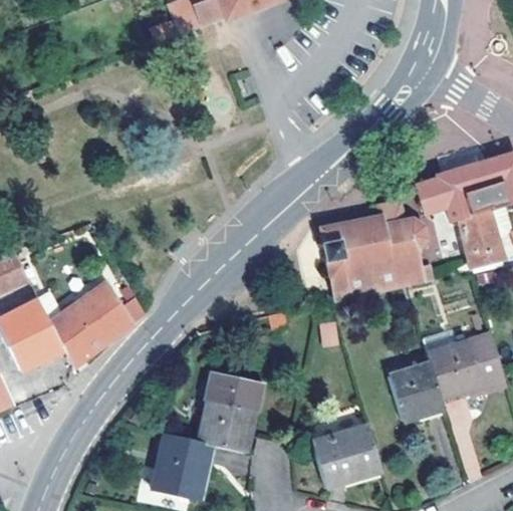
[(172,18),(148,27),(154,42),(226,14),(261,0),(171,0),(166,2),(172,18)]
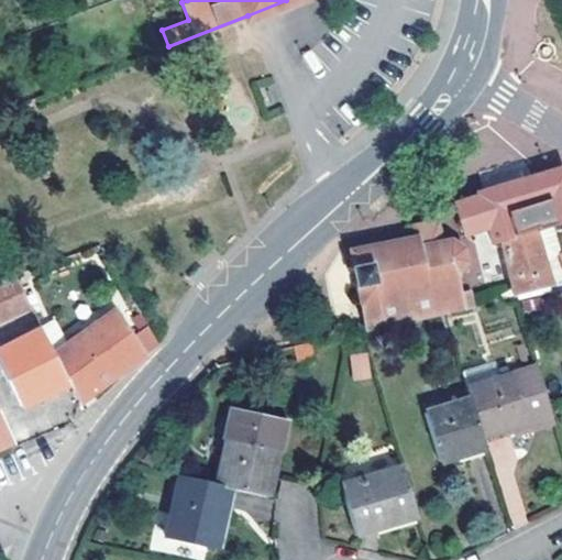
[(499,239),(515,234),(508,210),(526,205),(546,199),(555,222),(561,220),(561,166),(561,163),(474,189),(475,191),(453,198),(462,230),(486,226),(493,241),(499,239)]
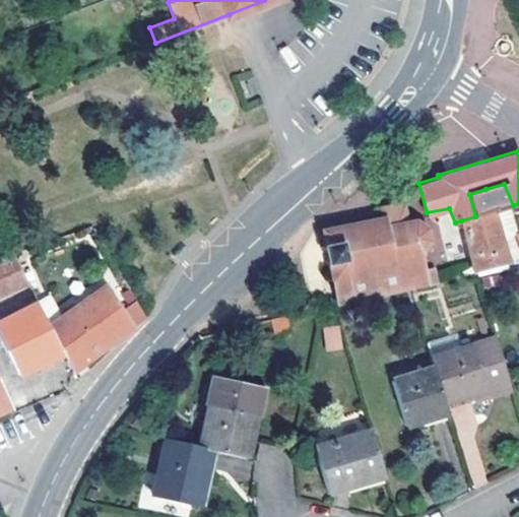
[(469,194),(475,216),(493,211),(485,189),(469,194)]
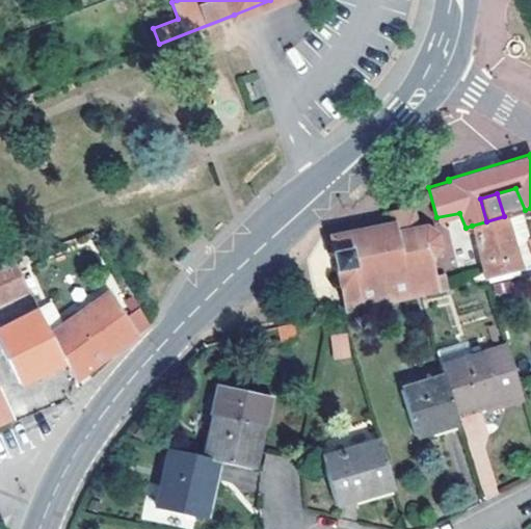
[(330,234),(340,284),(405,271),(403,263),(429,258),(439,245),(434,231),(424,225),(417,226),(412,206),(407,207),(390,211),(392,221),(330,234)]
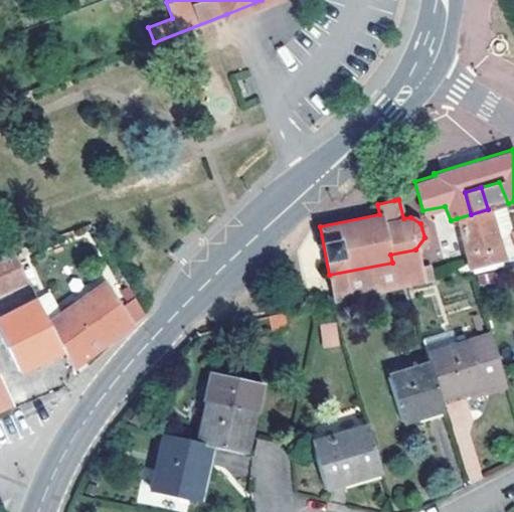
[(493,226),(488,209),(471,214),(457,218),(470,267),(502,259),(495,234),(502,233),(500,225),(493,226)]
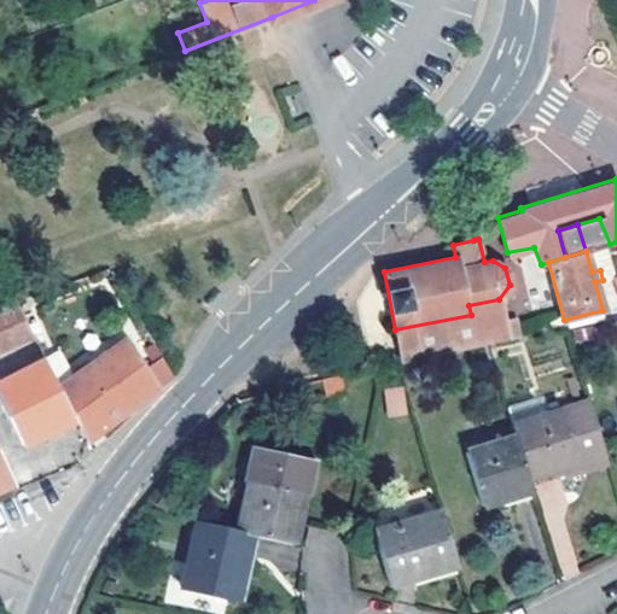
[(0,348),(33,333),(17,299),(0,308),(0,348)]
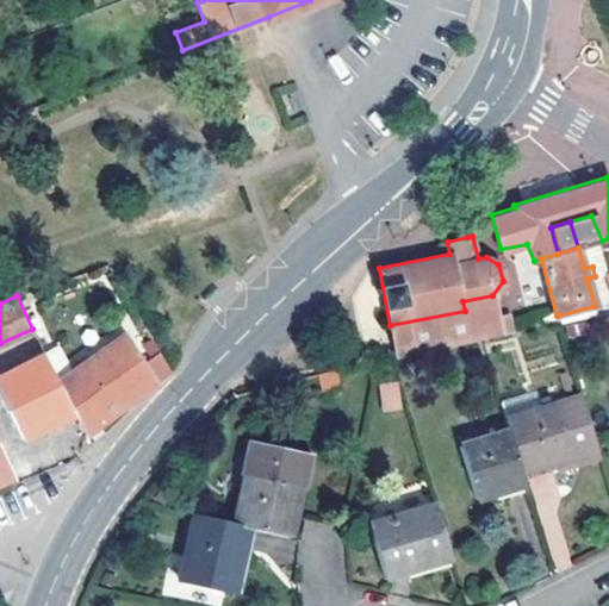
[(465,311),(390,325),(397,357),(480,337),(510,330),(507,312),(498,314),(492,295),(463,301),(465,311)]
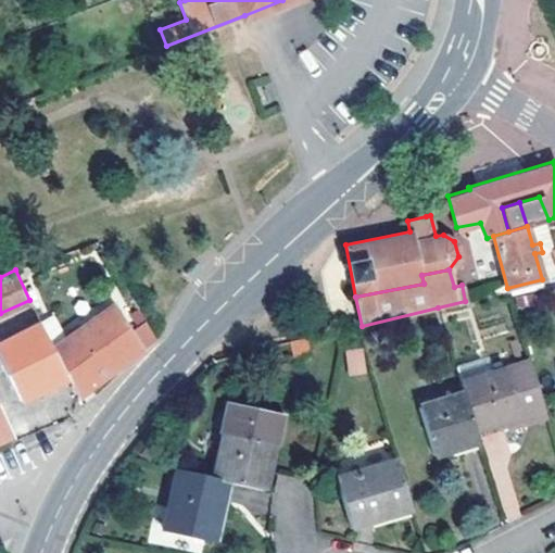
[(110,371),(154,338),(143,318),(130,327),(113,303),(52,346),(67,375),(78,394),(110,371)]
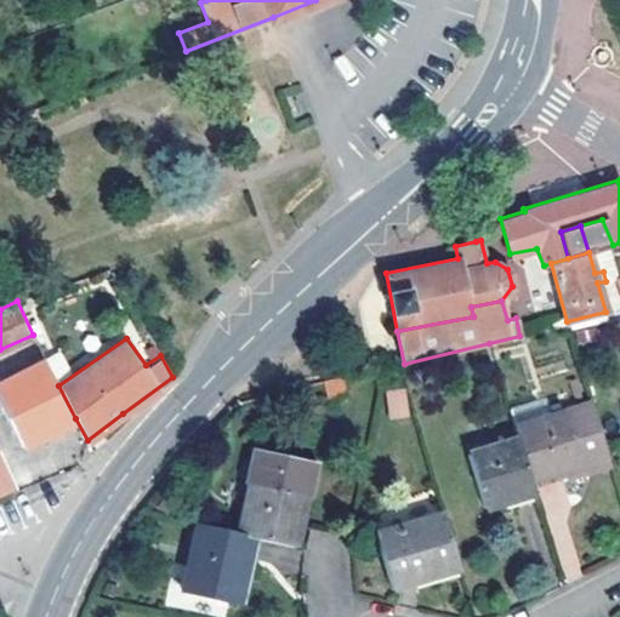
[(58,386),(45,359),(0,381),(0,400),(22,445),(75,418),(58,386)]
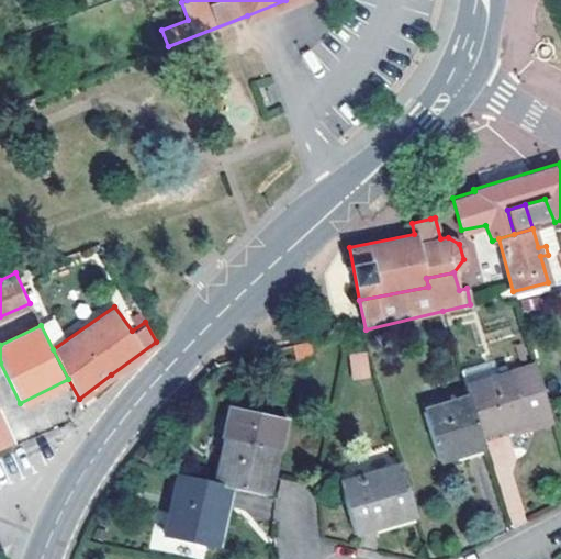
[(293,359),(311,355),(307,342),(290,346),(293,359)]
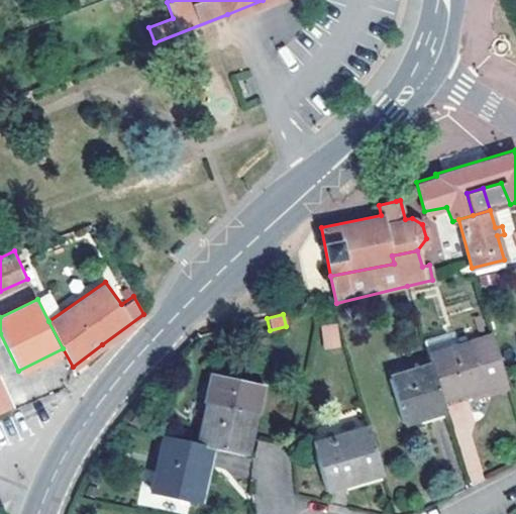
[(323,345),(339,343),(336,321),(320,323),(323,345)]
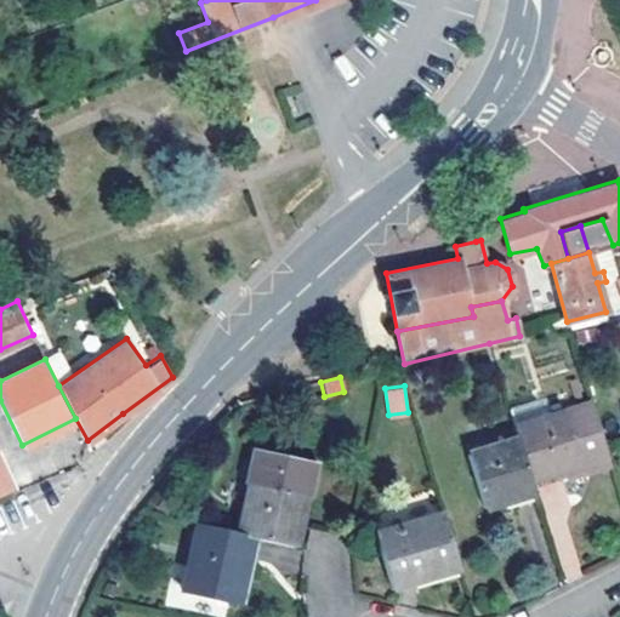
[(508,407),(513,424),(550,412),(546,398),(508,407)]
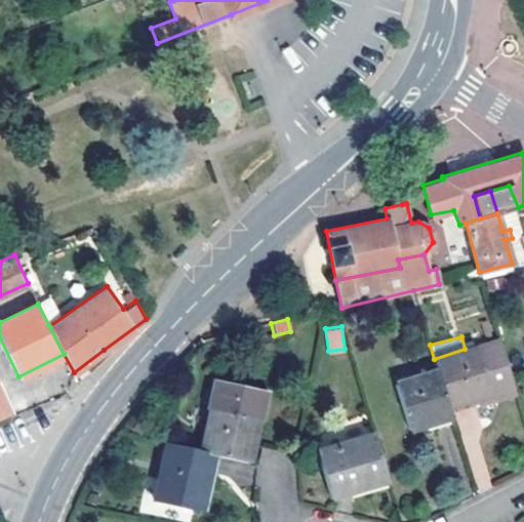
[(438,369),(448,404),(474,396),(476,403),(515,391),(498,338),(465,349),(434,359),(438,369)]
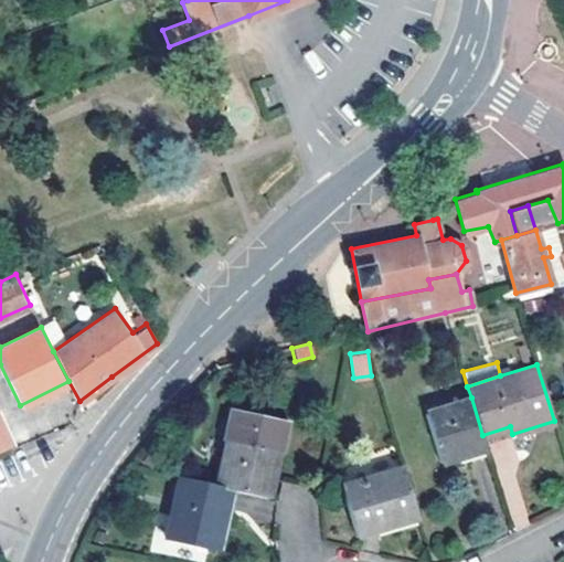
[(482,435),(471,398),(426,412),(440,459),(486,445),(485,442),(482,435)]
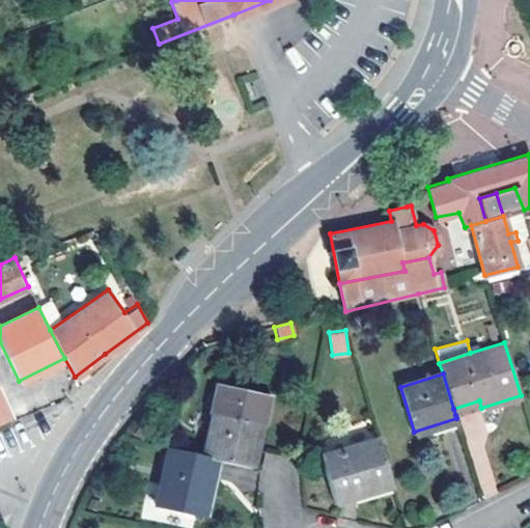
[(216,457),(250,465),(260,422),(265,423),(271,394),(217,382),(210,411),(214,412),(204,454),(216,457)]
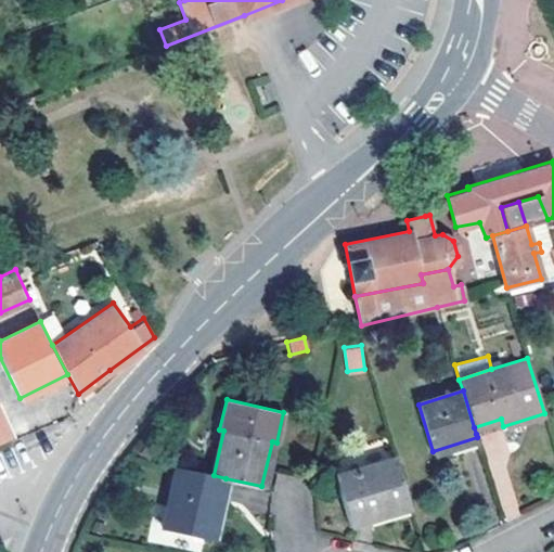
[(0,439),(11,435),(0,410),(0,439)]
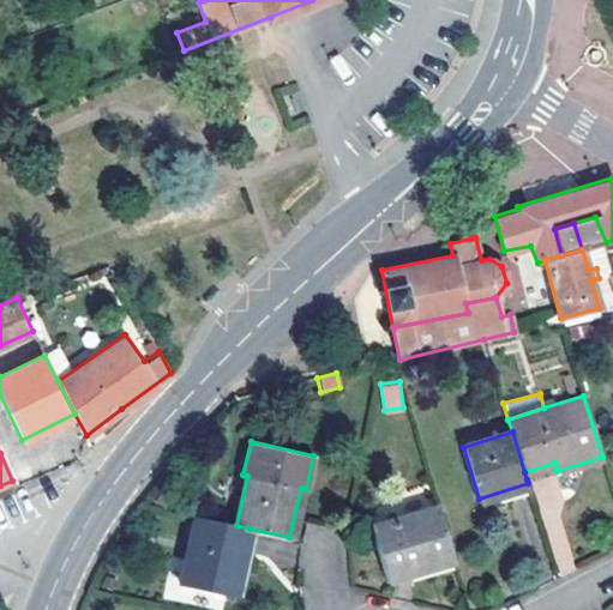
[(524,472),(527,479),(557,471),(554,463),(524,472)]
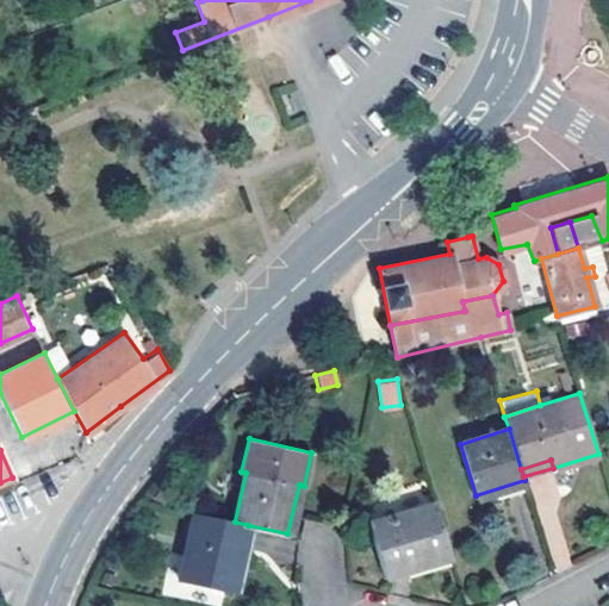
[(451,555),(435,503),(367,523),(384,574),(451,555)]
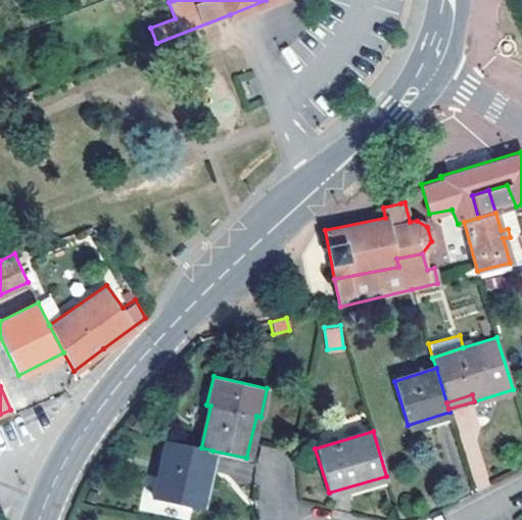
[(201,447),(167,439),(154,493),(201,504),(212,451),(201,447)]
